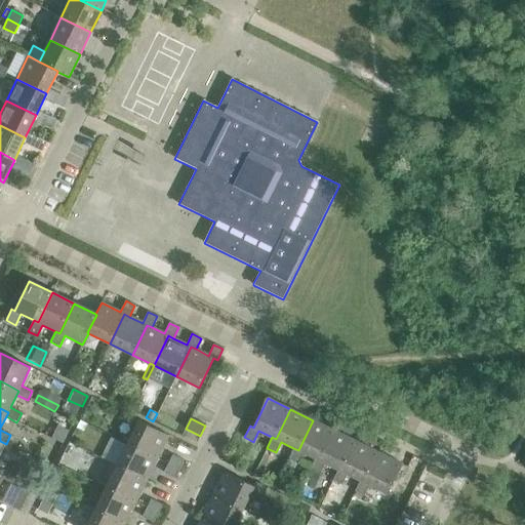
[(80,420),(76,429),(84,432),(87,425),(80,420)]
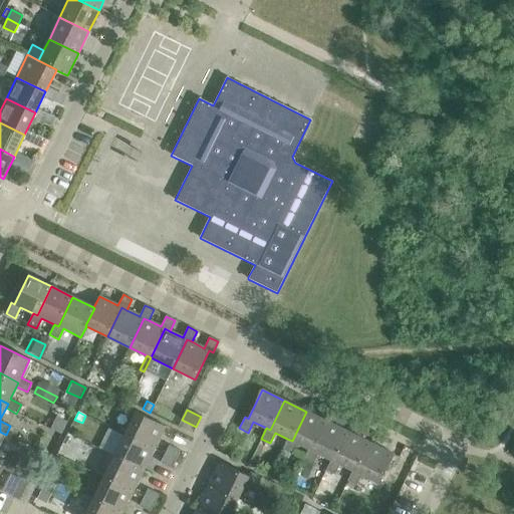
[(297,443),(309,450),(313,451),(327,423),(306,412),(292,441),(287,439),(282,450),(291,454),(297,443)]
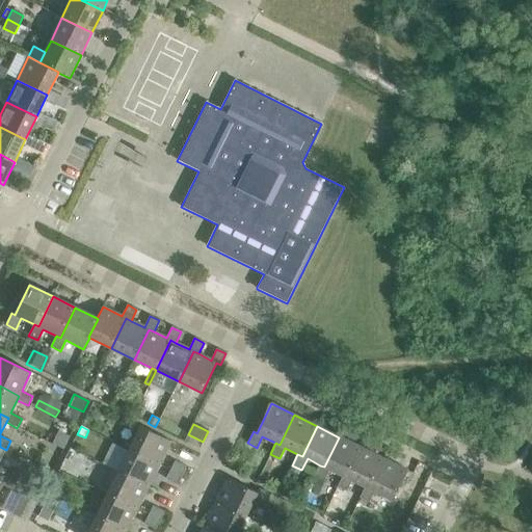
[(140,427),(129,450),(159,464),(170,442),(140,427)]
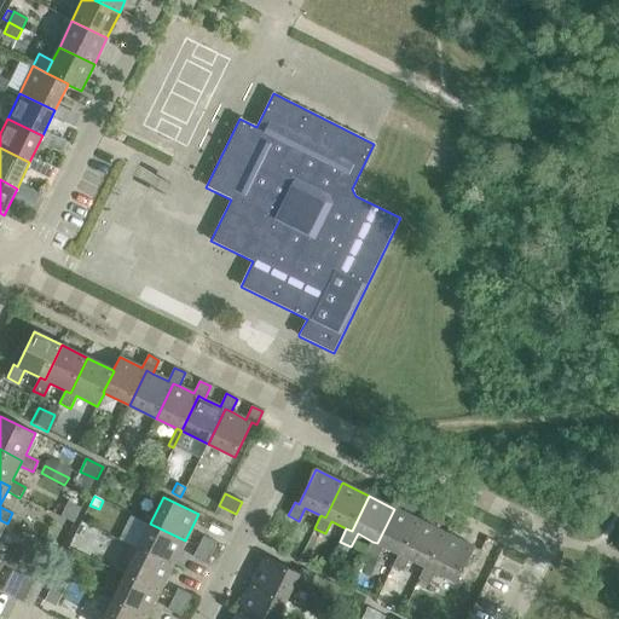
[(68,502),(61,518),(74,525),(81,509),(68,502)]
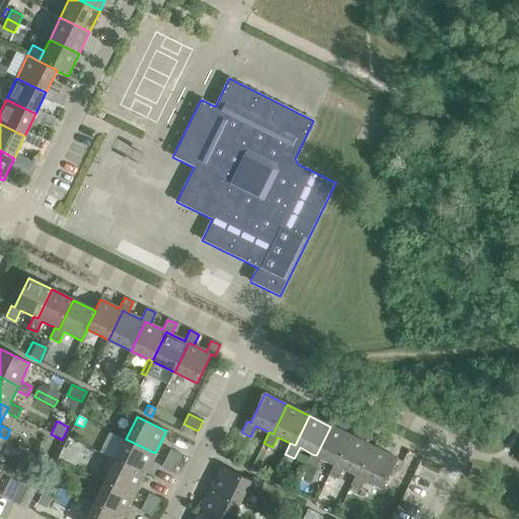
[(321,458),(335,464),(339,466),(353,437),(330,427),(316,455),(312,454),(307,464),(316,469),(321,458)]
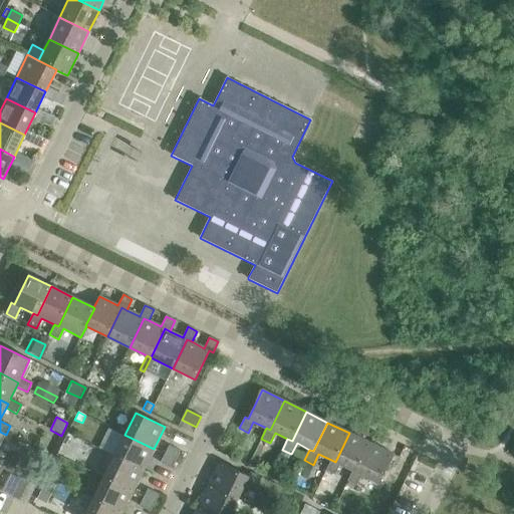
[(10,426),(6,435),(14,439),(18,432),(14,430),(14,428),(10,426)]
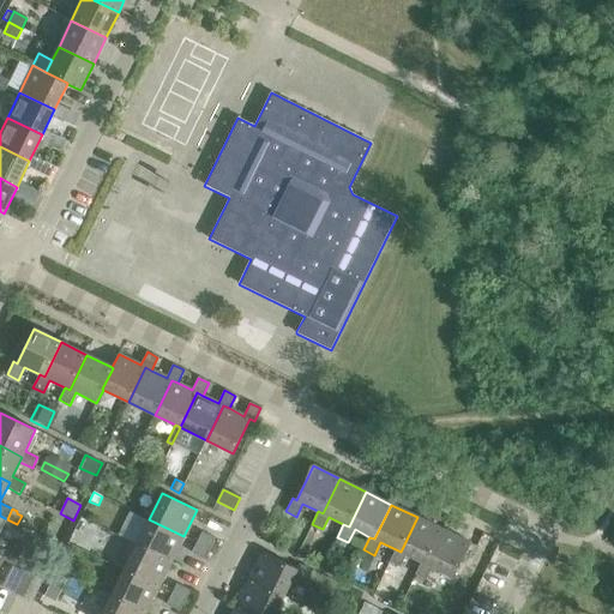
[(407,555),(421,563),(426,565),(443,530),(417,517),(401,552),(396,549),(389,563),(399,567),(407,555)]
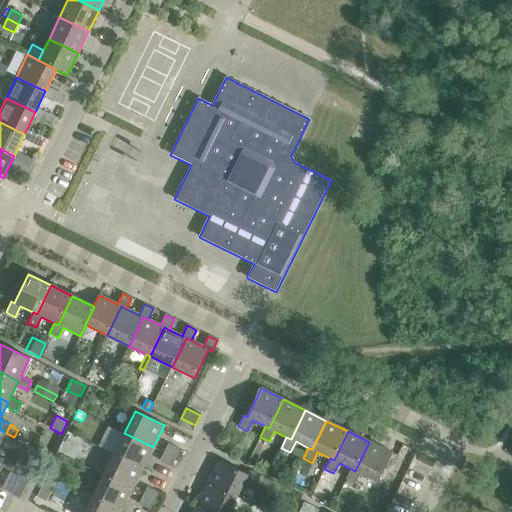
[(124,433),(114,454),(143,469),(153,447),(124,433)]
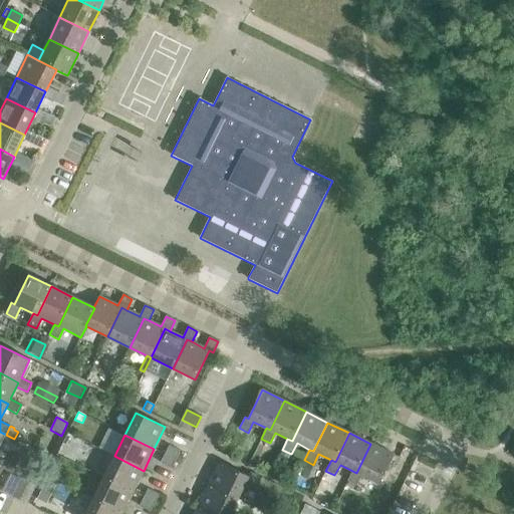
[(356,473),(352,471),(347,481),(356,486),(361,475),(379,484),(394,455),(370,444),(356,473)]
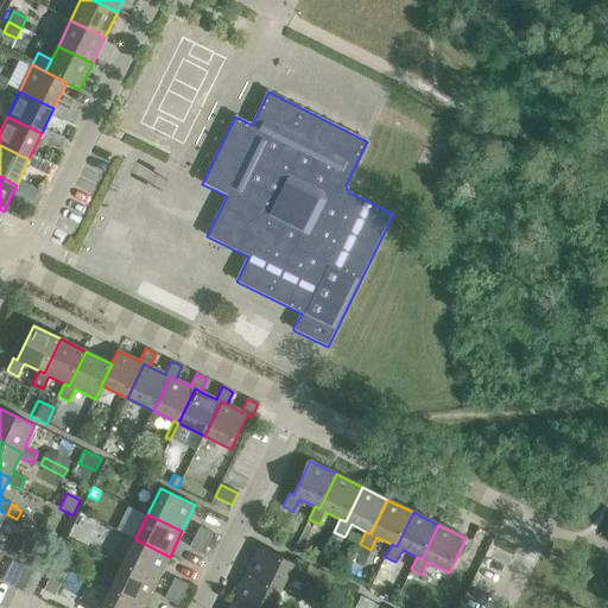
[(200,527),(195,538),(208,544),(213,533),(200,527)]
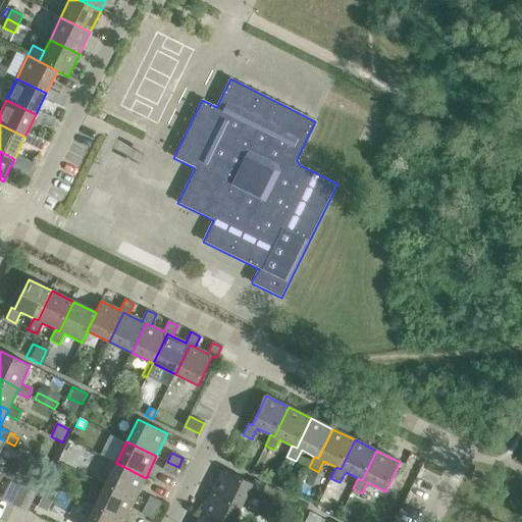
[(178,467),(167,462),(163,470),(174,476),(178,467)]
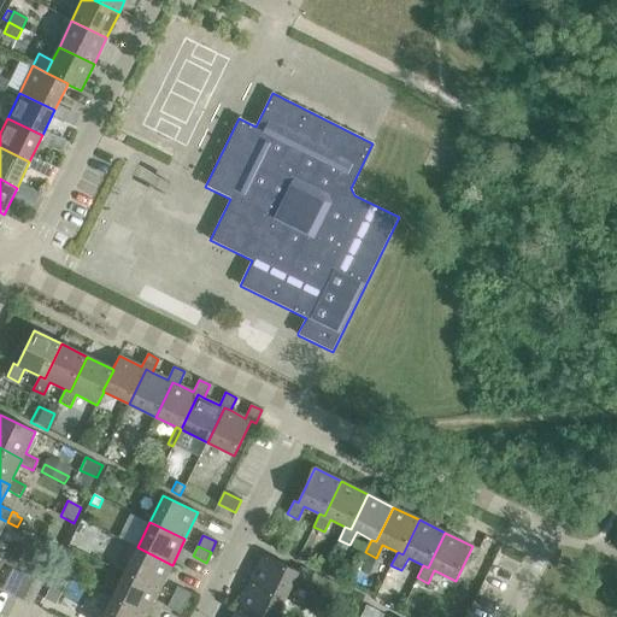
[(137,547),(124,574),(159,591),(172,565),(137,547)]
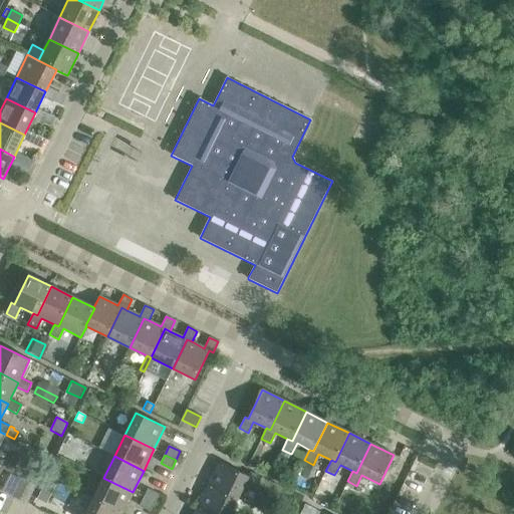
[(220,462),(209,485),(238,499),(246,482),(257,487),(261,478),(250,472),(248,476),(220,462)]
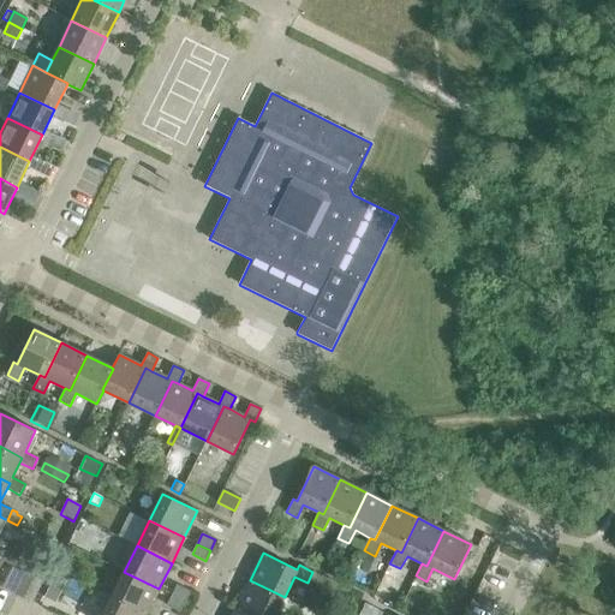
[(363,553),(356,566),(368,572),(375,559),(363,553)]
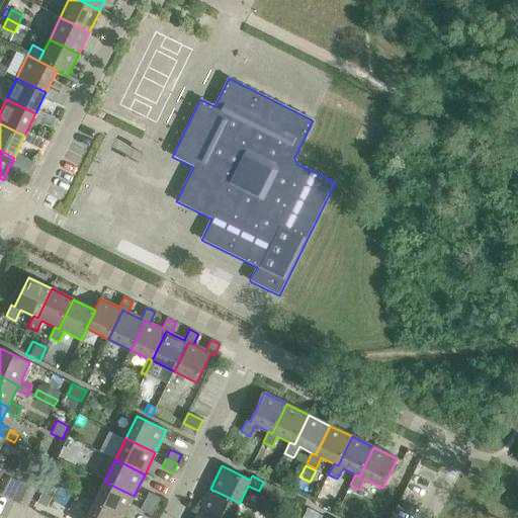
[(328,475),(319,493),(330,498),(339,480),(337,479),(328,475)]
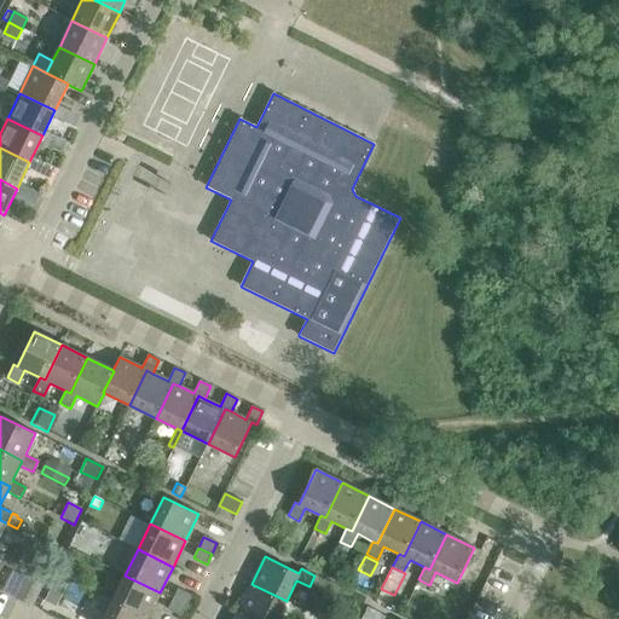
[(17,599),(34,607),(48,577),(32,568),(17,599)]
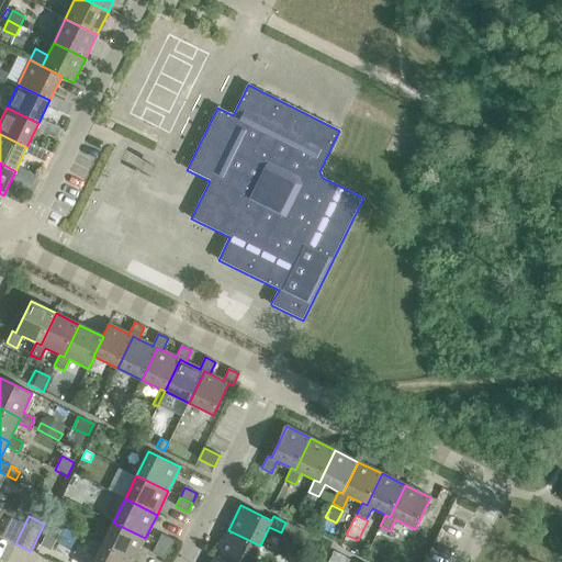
[(113,523),(101,547),(133,561),(145,538),(113,523)]
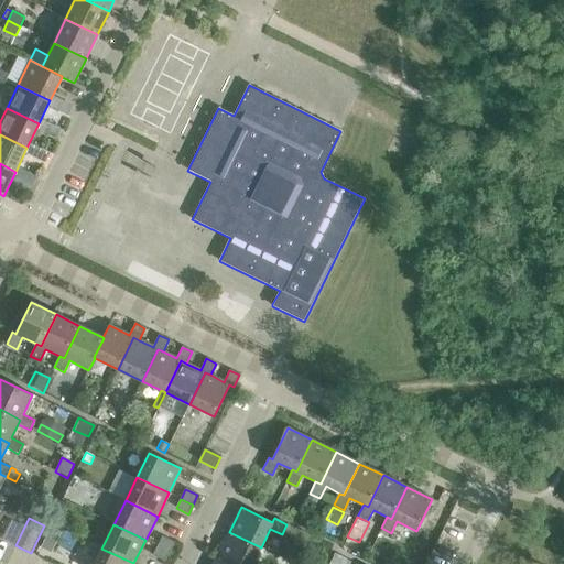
[(229,532),(217,555),(234,563),(252,563),(261,548),(229,532)]
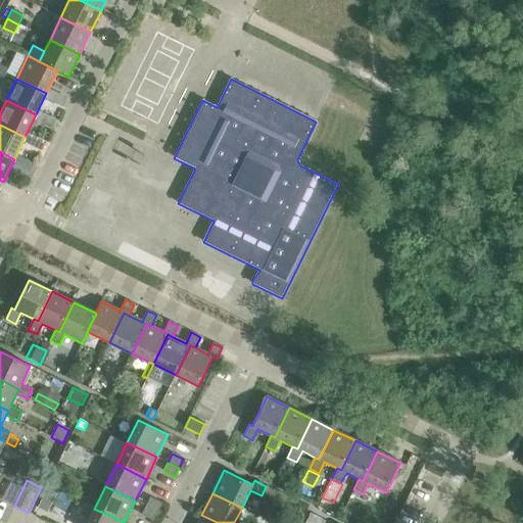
[(150,497),(146,507),(157,512),(161,503),(150,497)]
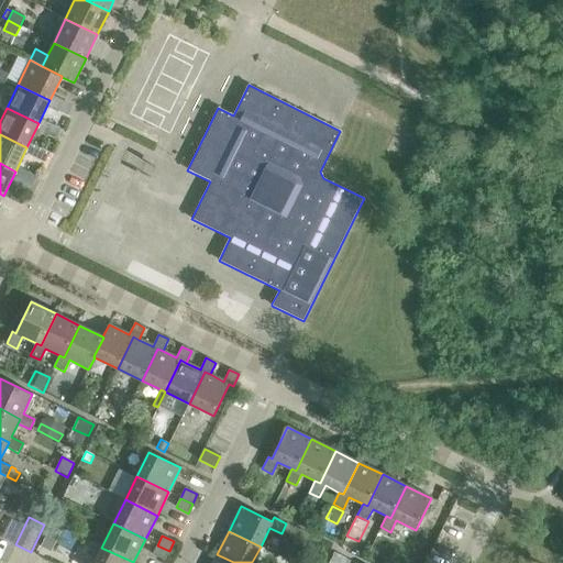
[(169,551),(157,545),(153,554),(165,561),(169,551)]
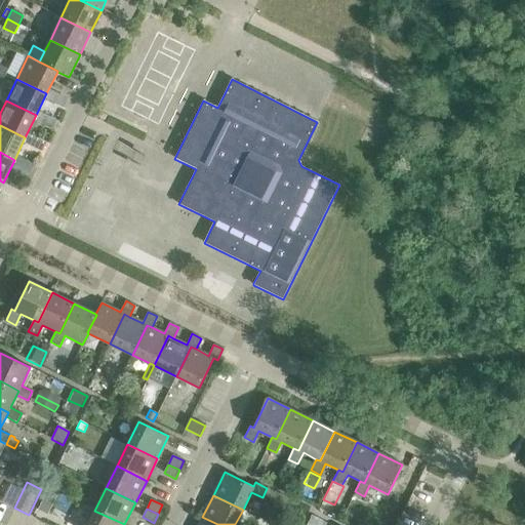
[(124,524),(94,511),(87,524),(124,524)]
